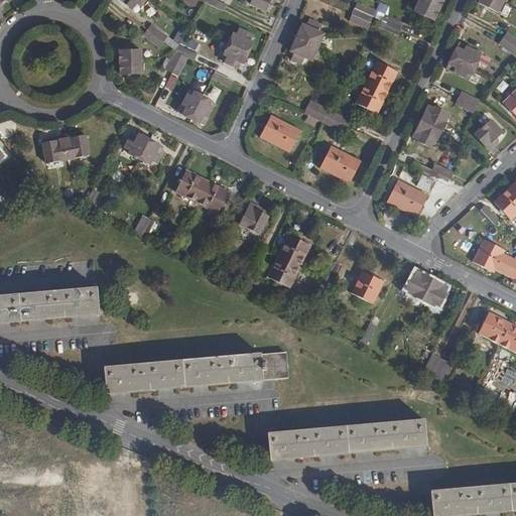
[(183,0),(202,8),(205,2),(199,0),(183,0)]
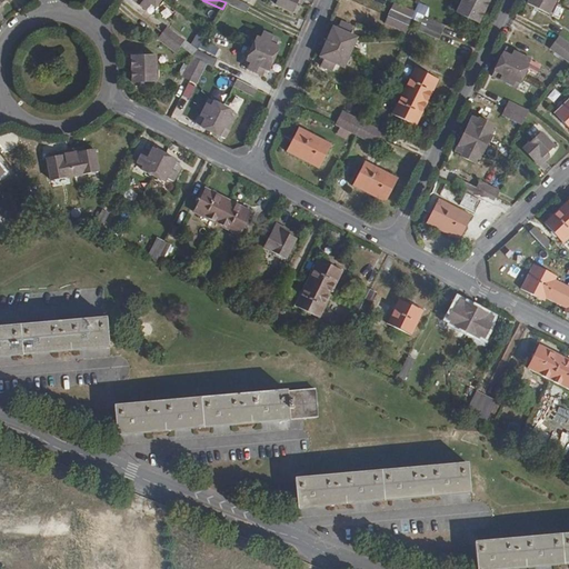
[(298,0),(272,0),(271,5),(289,12),(293,2),(297,5),(298,0)]
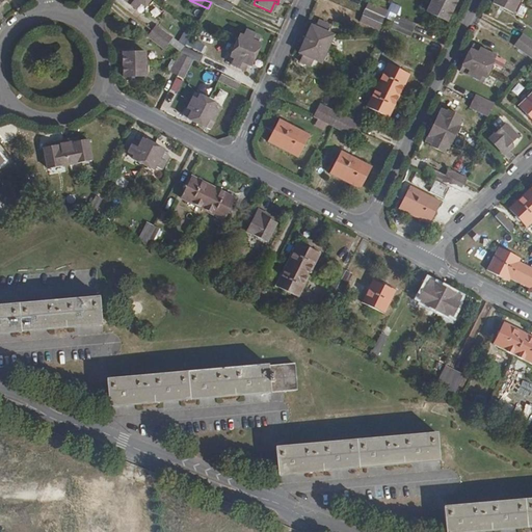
[(432,0),(432,1),(452,10),(456,0),(432,0)]
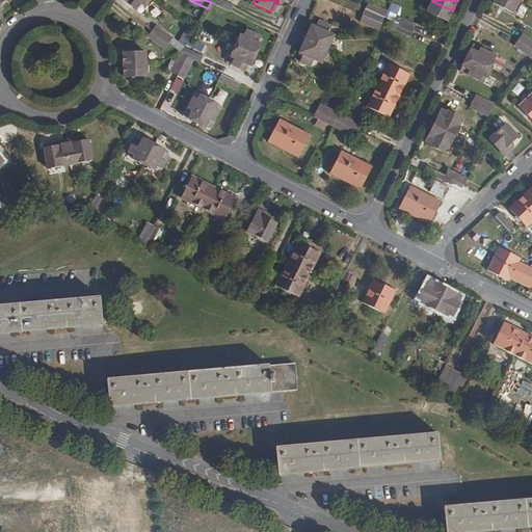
[(517,2),(513,0),(494,0),(493,2),(513,12),(517,2)]
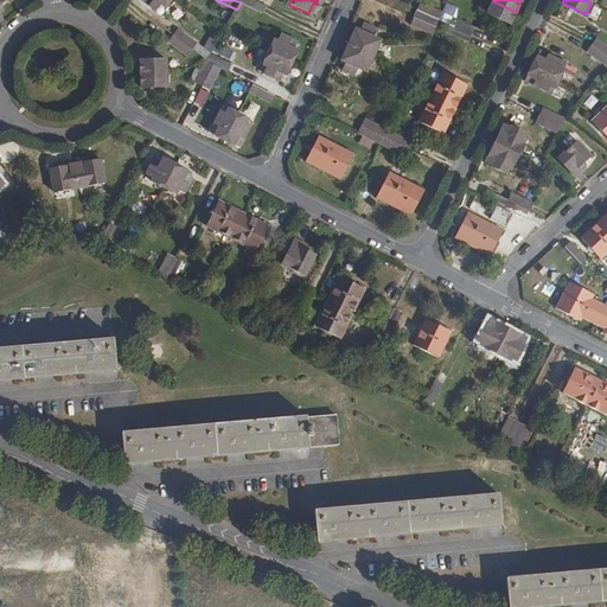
[(511,23),(516,12),(493,1),(487,12),(511,23)]
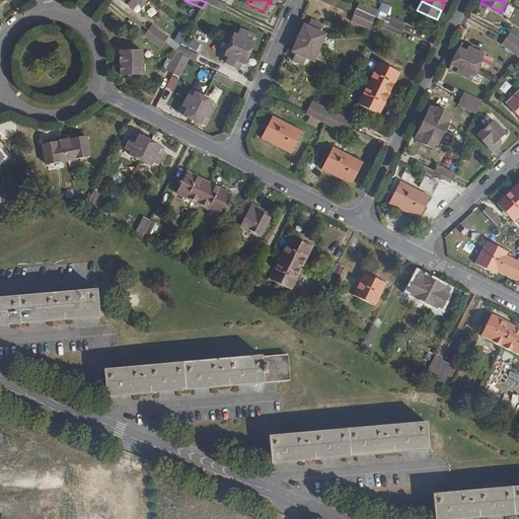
[(224,10),(206,2),(203,8),(221,17),(224,10)]
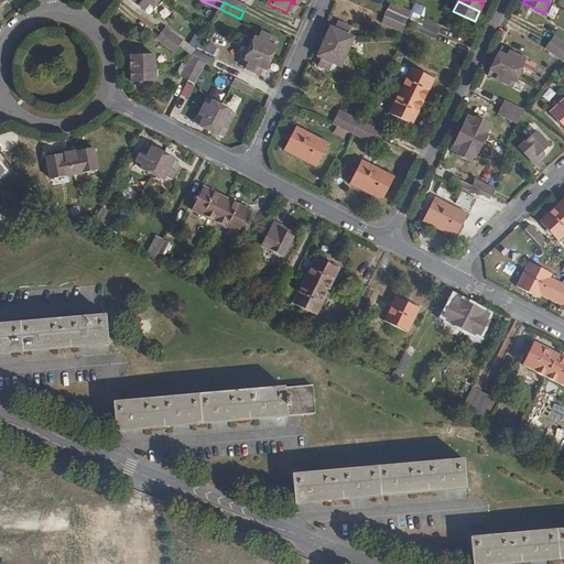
[(391,3),(388,9),(408,19),(411,12),(391,3)]
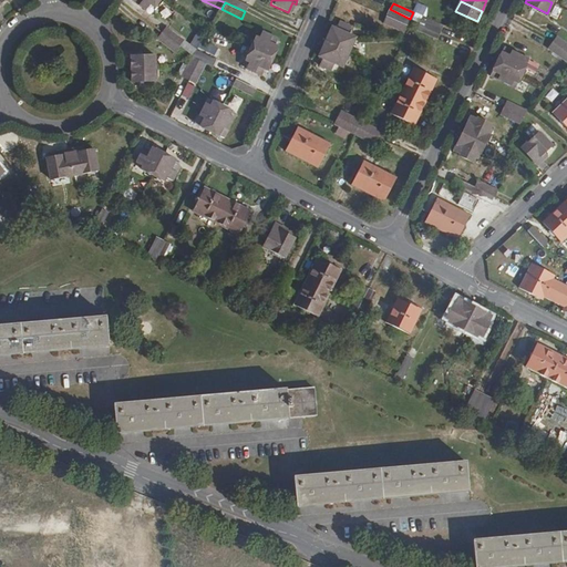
[(410,19),(390,9),(387,18),(406,27),(410,19)]
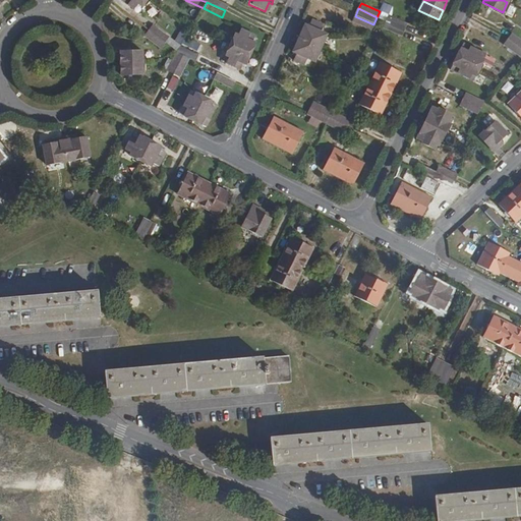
[(387,13),(384,20),(401,27),(404,21),(387,13)]
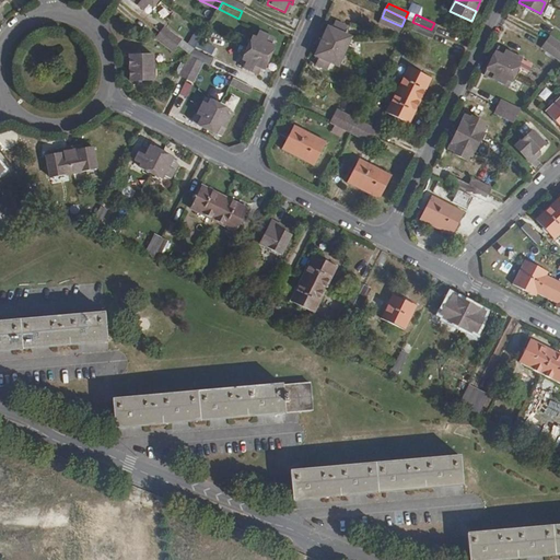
[(401,26),(382,18),(378,23),(399,32),(401,26)]
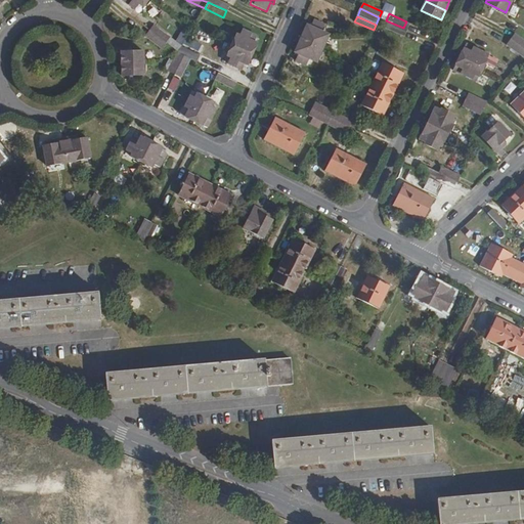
[(384,25),(401,33),(403,28),(386,20),(384,25)]
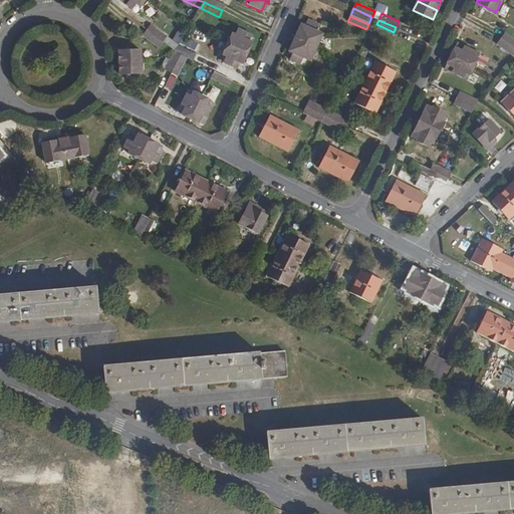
[(308,21),(306,27),(312,30),(318,32),(320,26),(308,21)]
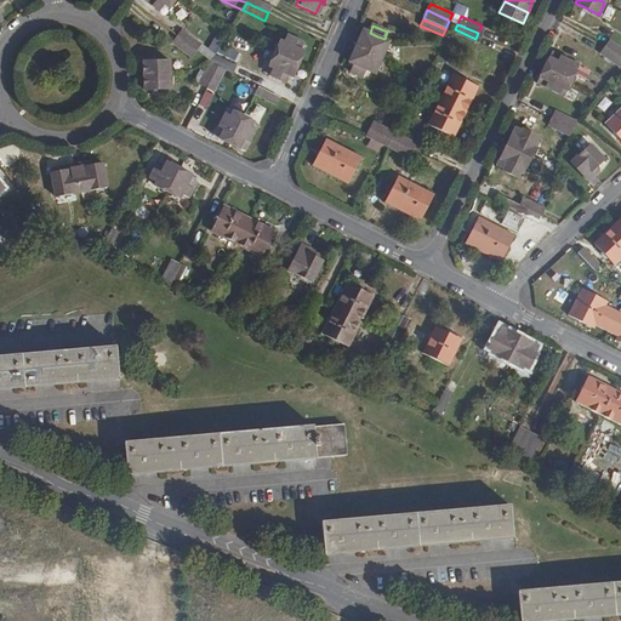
[(476,40),(476,39),(455,29),(455,30),(476,40)]
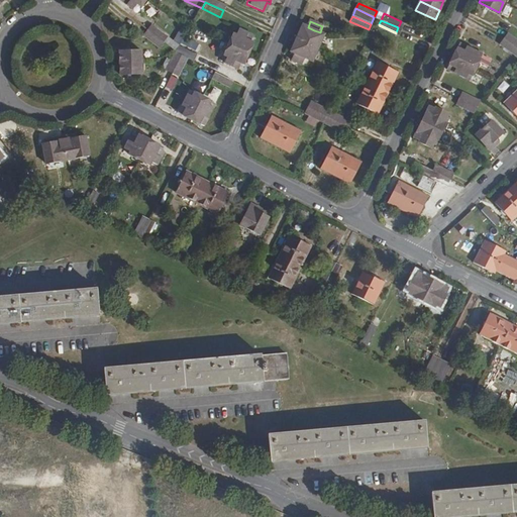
[(302,25),(297,37),(308,42),(314,30),(308,27),(302,25)]
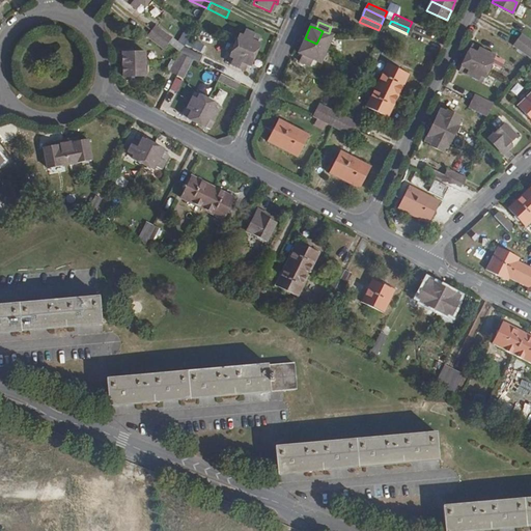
[(155,28),(151,31),(168,44),(171,40),(155,28)]
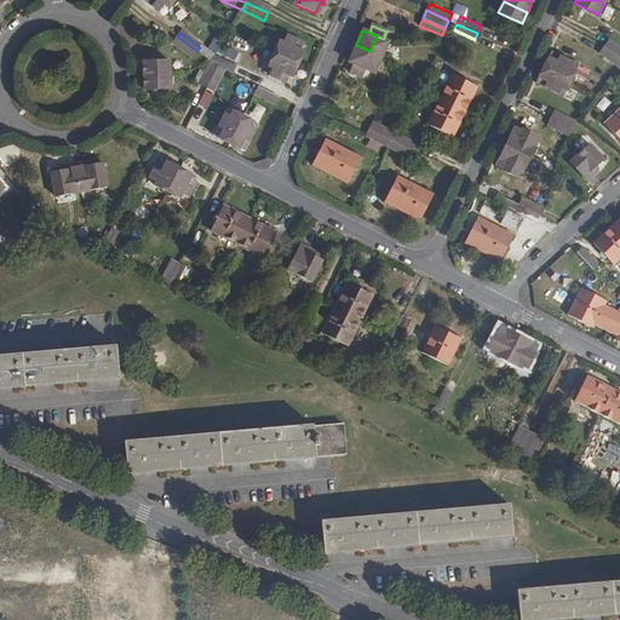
[(196,51),(177,36),(171,46),(190,59),(196,51)]
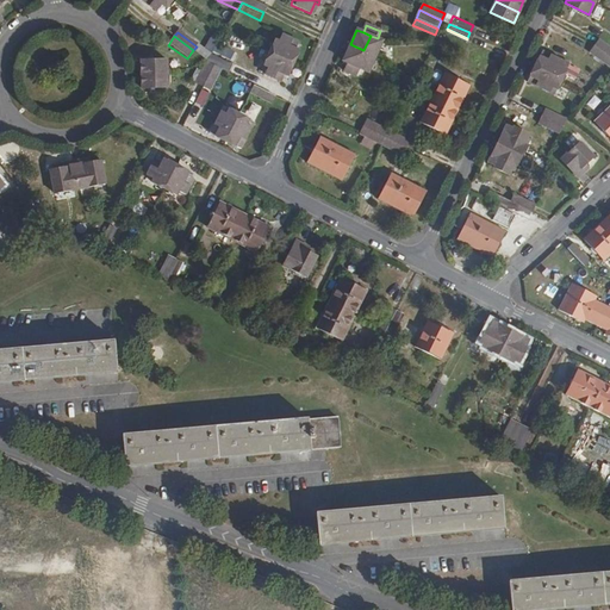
[(205,48),(212,51),(218,39),(211,36),(205,48)]
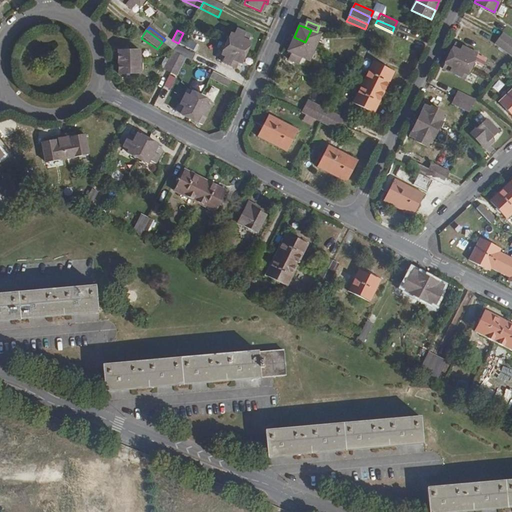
[(313,52),(315,47),(321,34),(317,32),(311,30),(305,42),(294,37),(292,42),(313,52)]
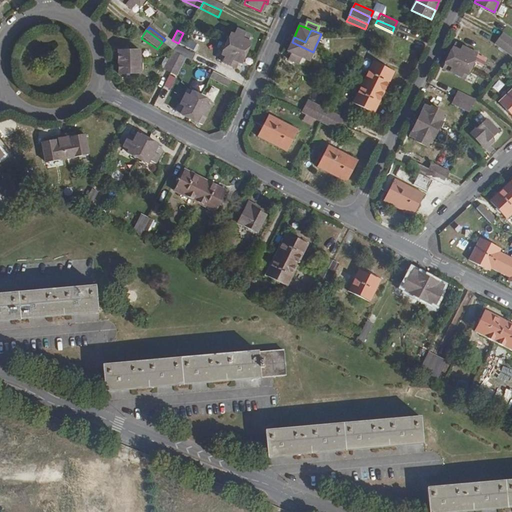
[(237,36),(248,41),(250,37),(239,31),(237,36)]
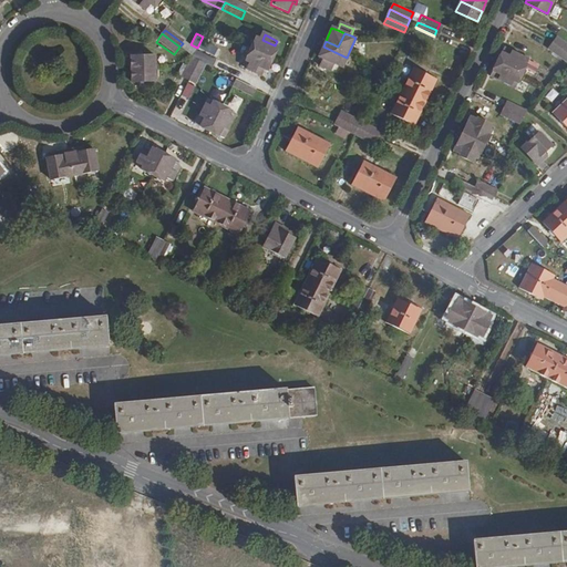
[(250,49),(272,59),(277,48),(275,45),(263,40),(256,38),(250,49)]
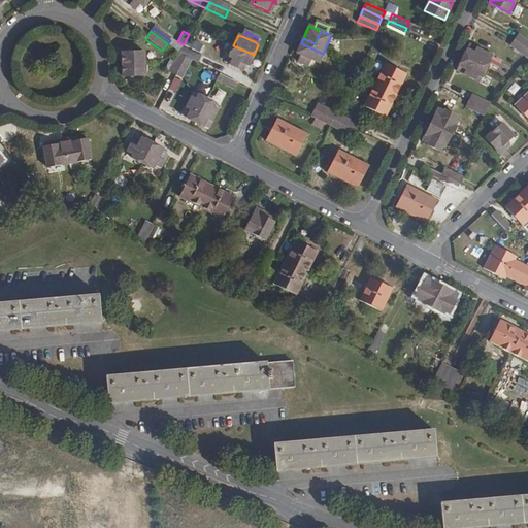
[(527,51),(527,43),(517,35),(514,40),(527,51)]
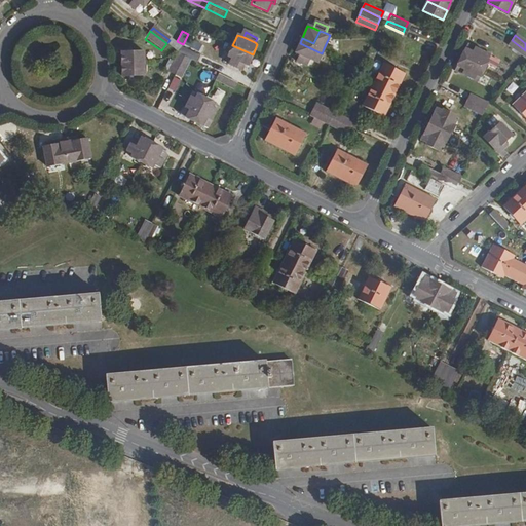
[(166,45),(178,51),(181,45),(170,39),(166,45)]
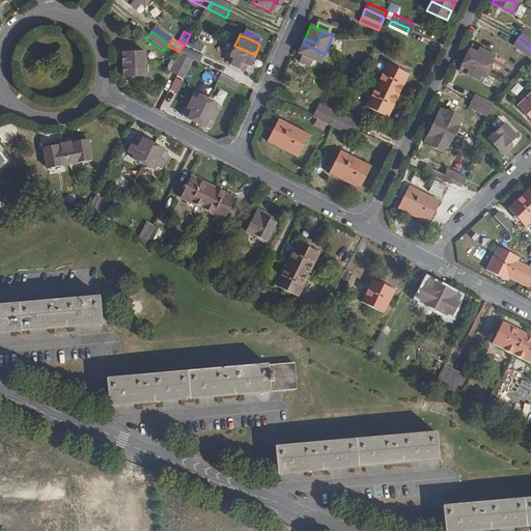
[(201,52),(204,46),(191,39),(188,47),(201,52)]
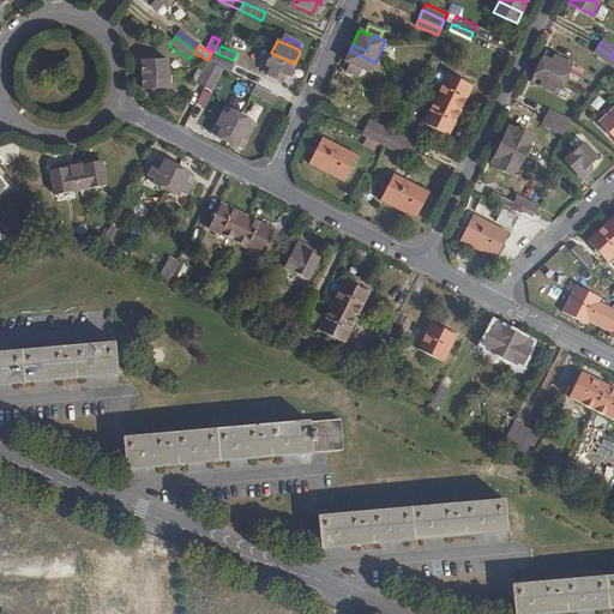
[(613,64),(613,59),(597,47),(591,54),(612,68),(613,64)]
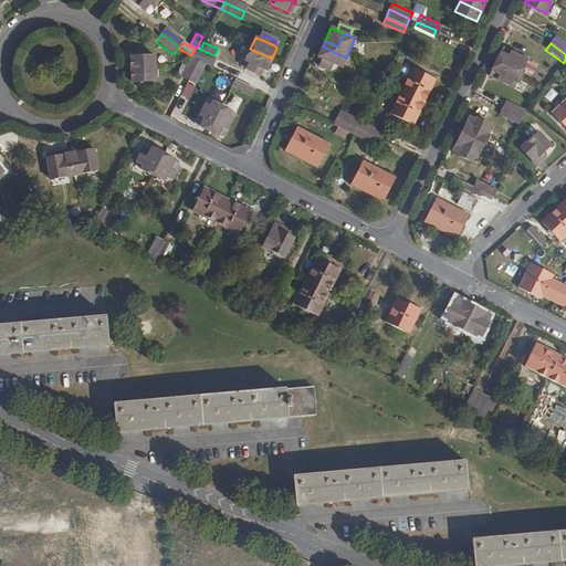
[(346,58),(323,46),(318,56),(323,59),(320,66),(333,72),(337,65),(342,67),(346,58)]
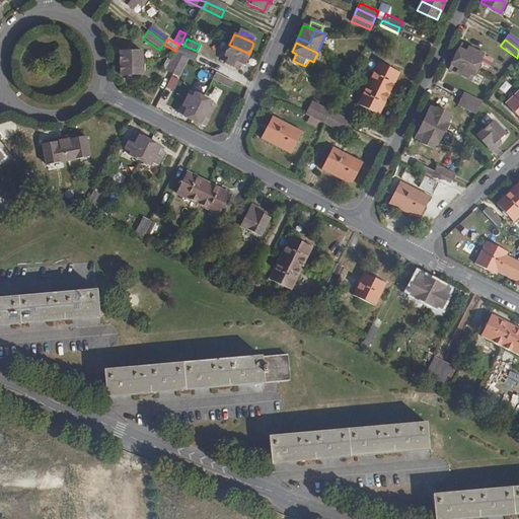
[(461,44),(454,56),(477,67),(484,55),(461,44)]
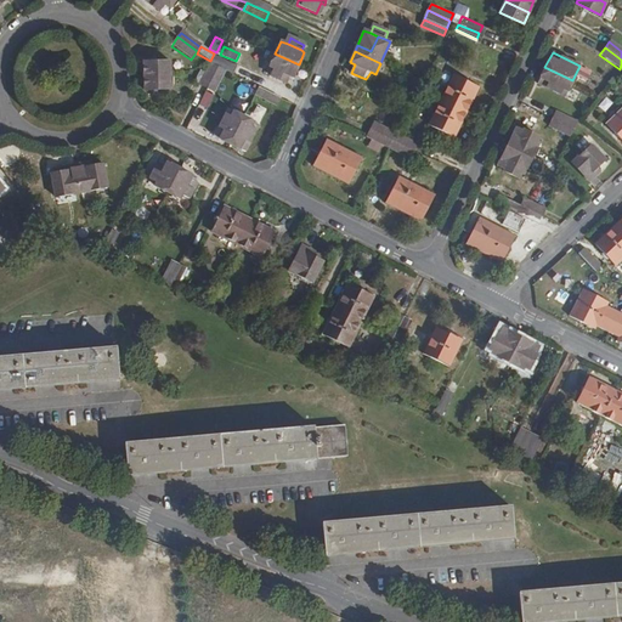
[(293,77),(299,64),(275,54),(269,67),(276,69),(290,75),(293,77)]
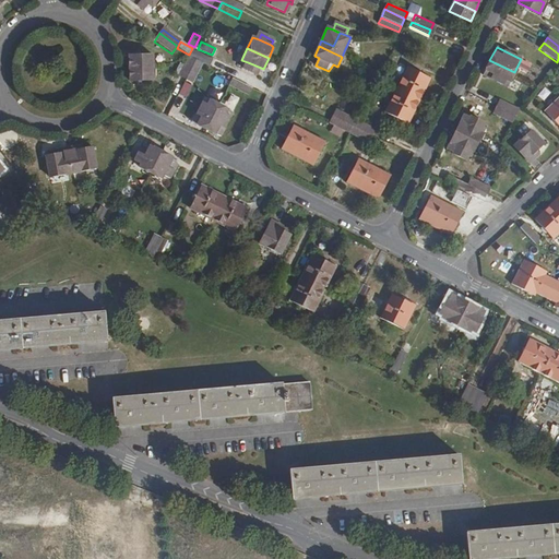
[(130,56),(130,69),(153,68),(153,56),(130,56)]
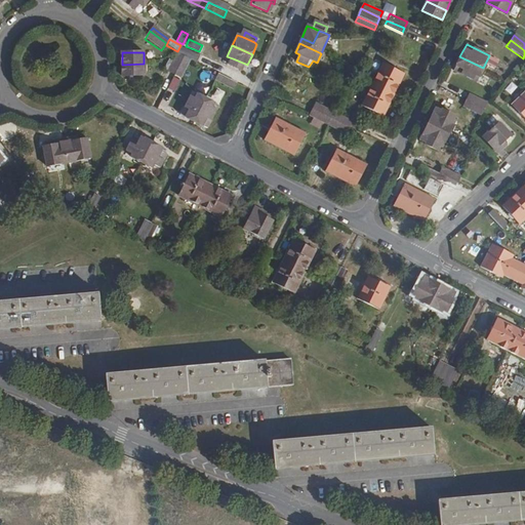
[(185,56),(199,64),(201,61),(183,52),(182,54),(185,56)]
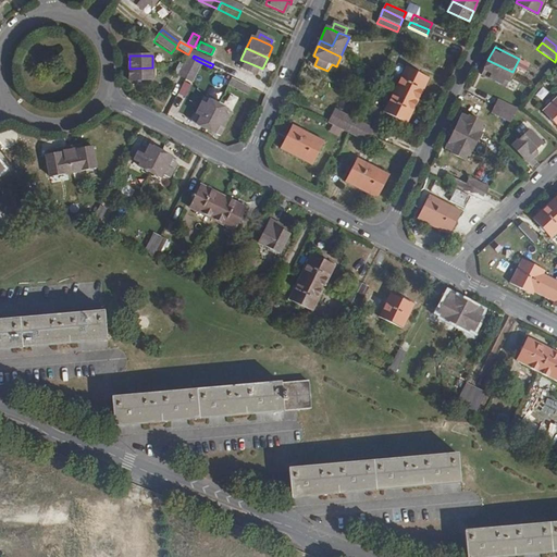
[(181,82),(184,84),(196,60),(193,58),(181,82)]
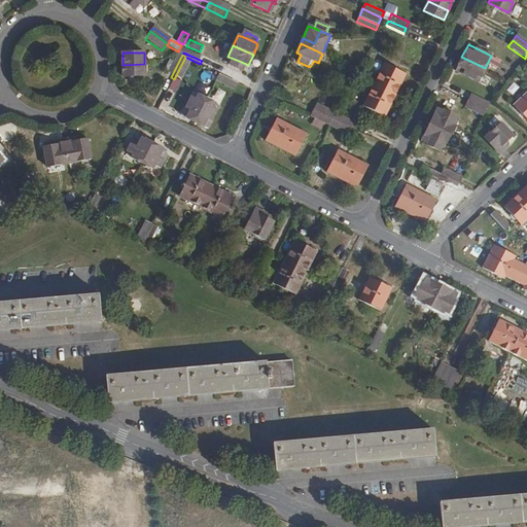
[(185,57),(174,79),(183,83),(192,65),(199,68),(200,64),(185,57)]
